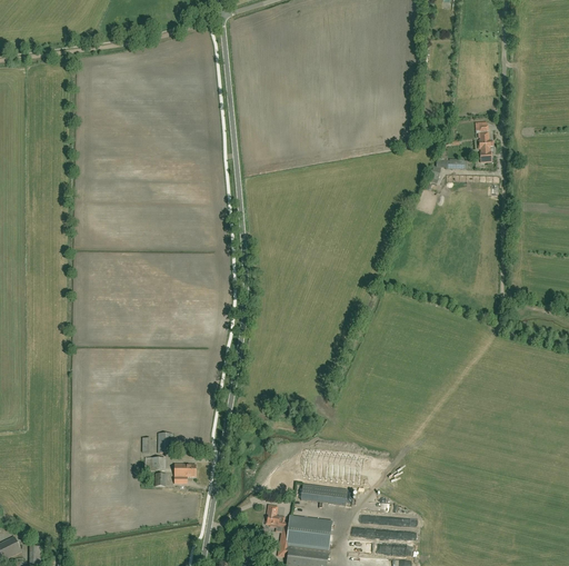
[(490,144),(492,144),(493,142),(492,140),(492,139),(489,139),(489,137),(488,137),(488,130),(479,131),(480,138),(479,138),(479,147),(480,147),(481,150),(480,150),(480,160),(491,159),(490,155),(491,154),(491,151),(490,150),(489,150),(489,147),(490,147),(490,144)]
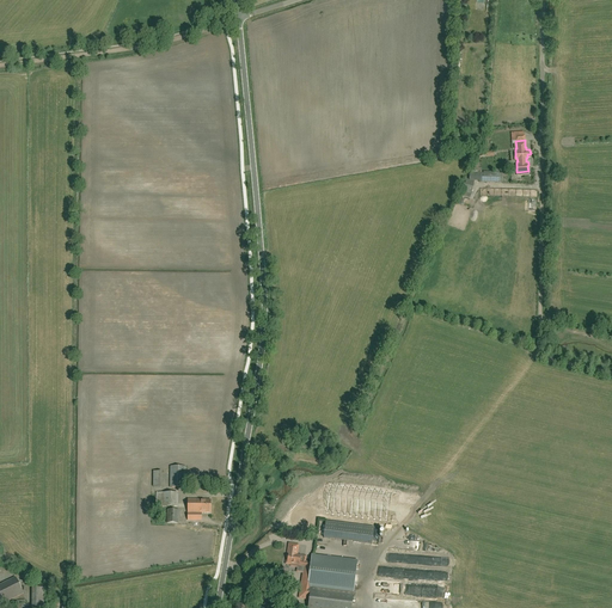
[(463,190),(471,191),(473,178),(466,177),(463,190)]
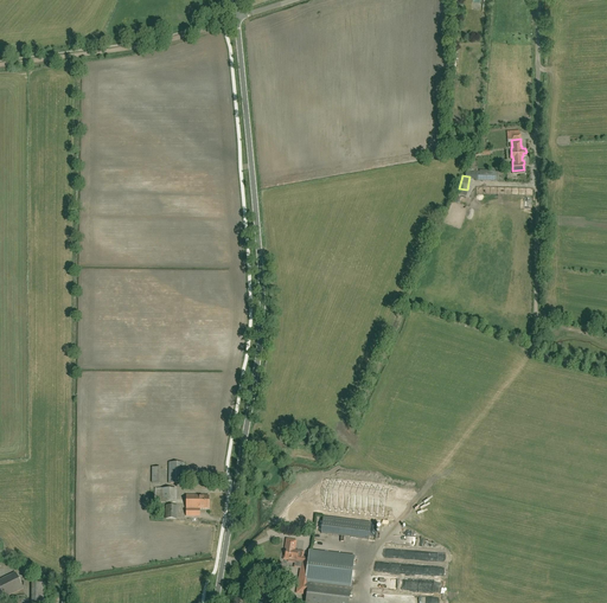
[(184,481),(184,460),(168,460),(168,481),(184,481)]
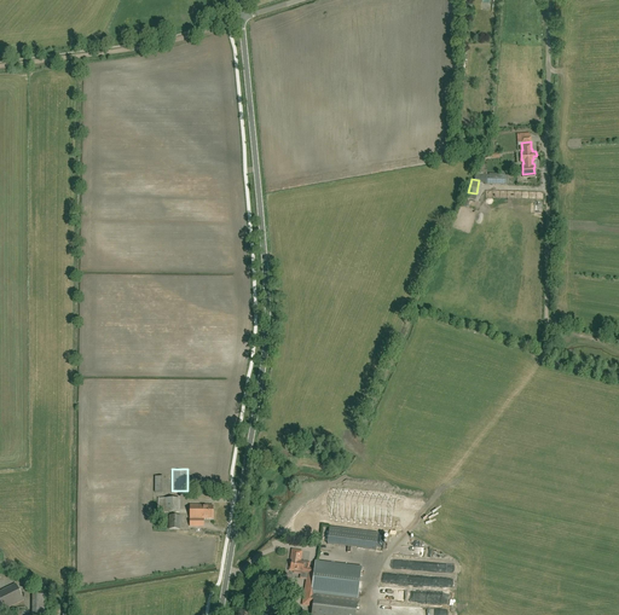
[(394,497),(334,489),(330,516),(391,523),(394,497)]
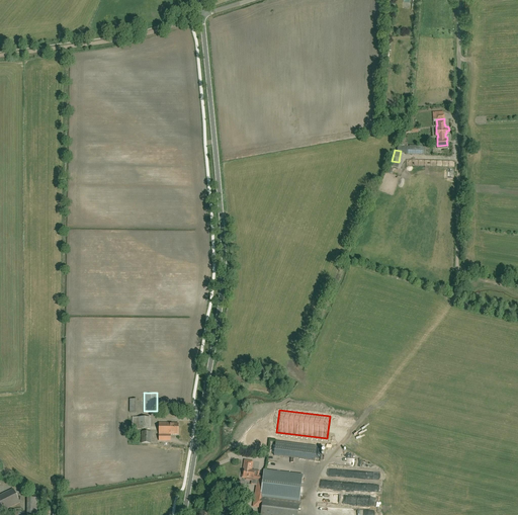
[(151,427),(151,415),(137,415),(137,427),(151,427)]
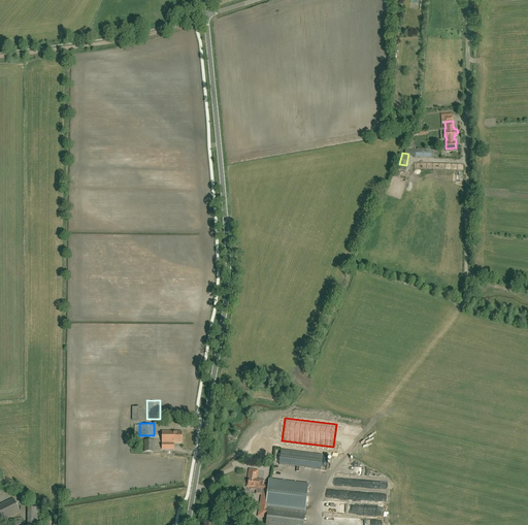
[(173,440),(182,440),(182,429),(173,429),(162,429),(162,448),(173,448),(173,440)]
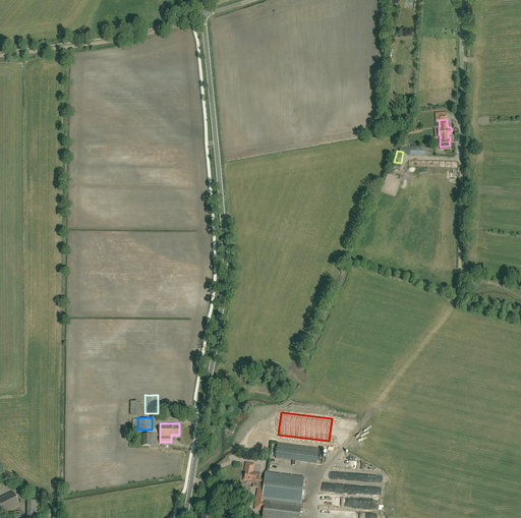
[(152,444),(153,433),(142,432),(141,443),(152,444)]
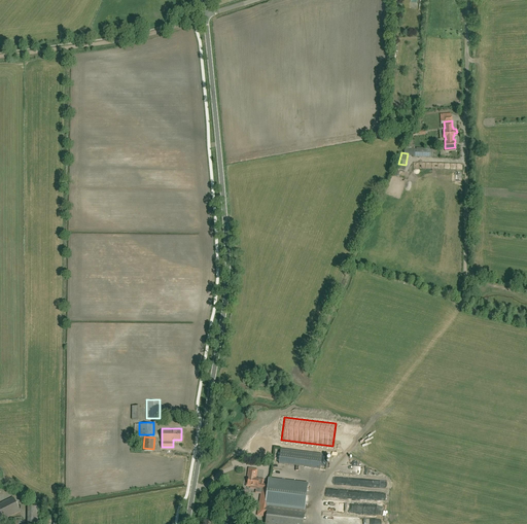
[(322,452),(286,447),(281,447),(279,461),(320,466),(322,452)]
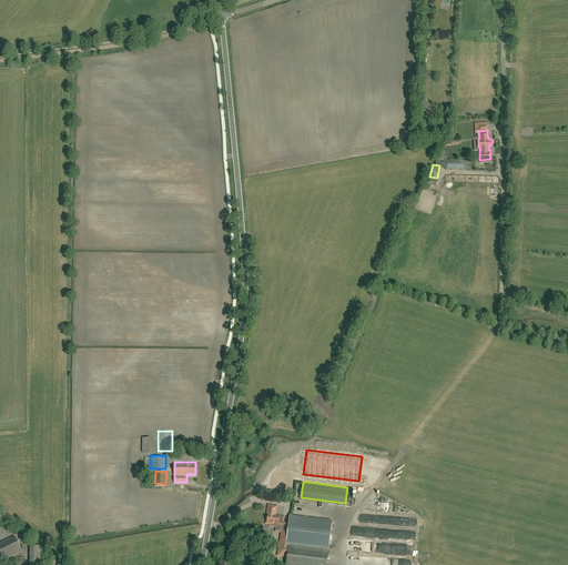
[(269,503),(266,512),(265,522),(270,522),(276,523),(282,524),(277,553),(287,554),(285,564),(325,564),(332,518),(290,514),(288,521),(283,520),(284,515),(275,513),(277,504),(269,503)]
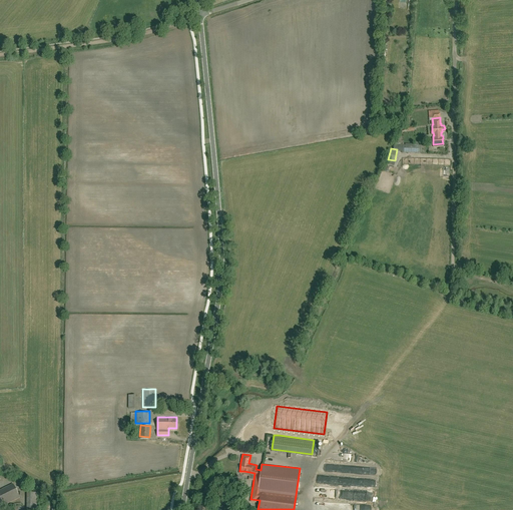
[(0,501),(1,504),(19,495),(13,482),(0,488),(0,501)]
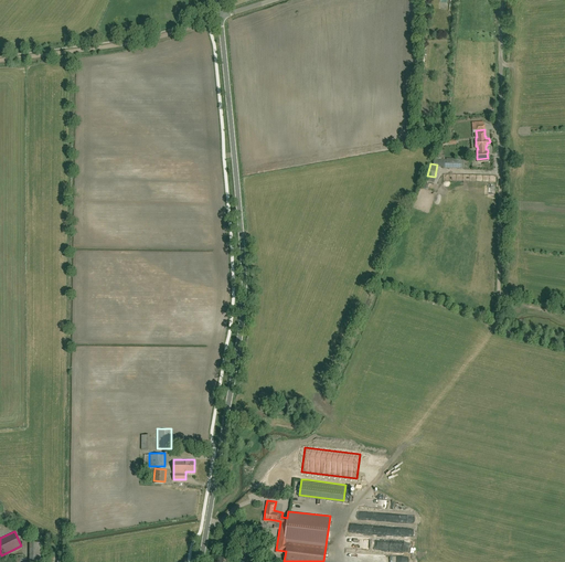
[(347,536),(347,545),(370,547),(370,536),(347,536)]
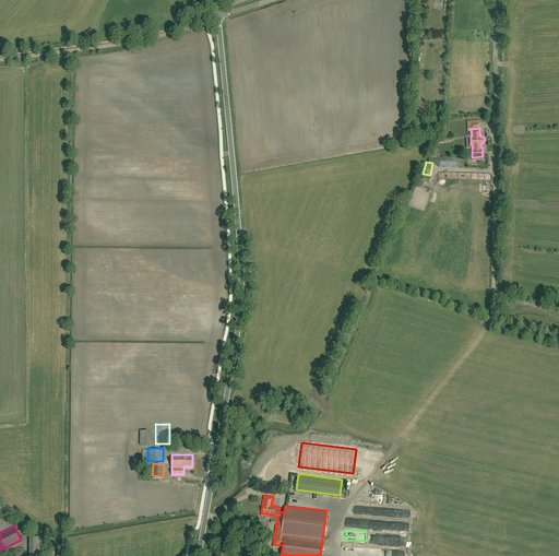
[(30,535),(28,555),(40,555),(42,535),(30,535)]
